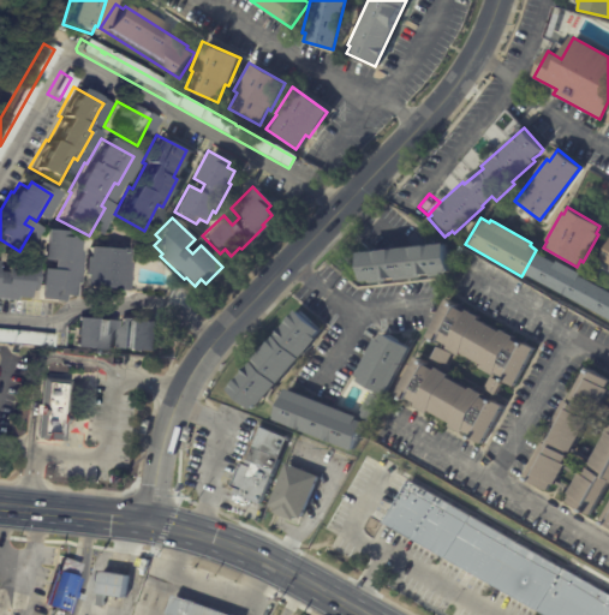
[(75,251),(71,284),(69,282),(67,296),(58,296),(57,302),(34,299),(36,269),(46,269),(47,260),(37,260),(40,230),(64,231),(64,238),(72,238),(71,251),(75,251)]
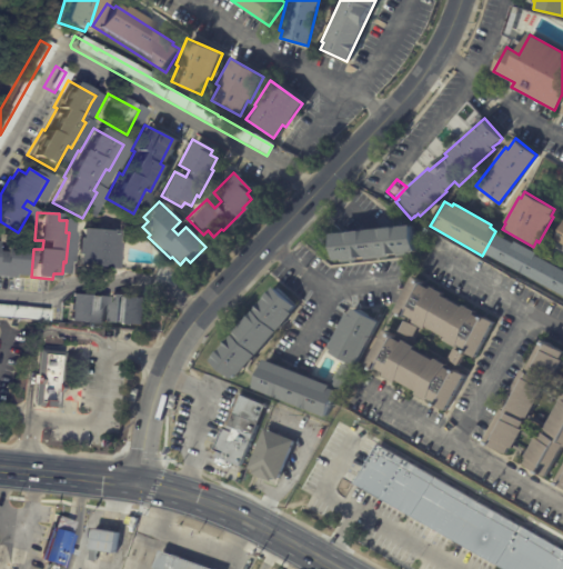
[(332,260),(329,233),(410,225),(413,250),(332,260)]
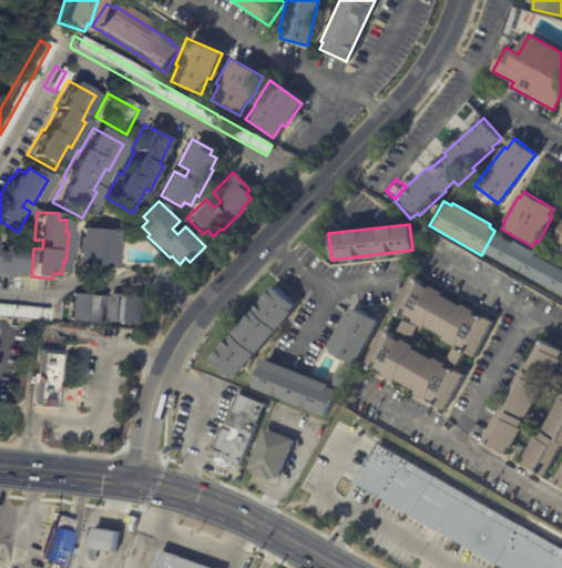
[(88,229),(110,231),(109,242),(111,243),(109,269),(72,265),(73,254),(70,254),(71,237),(74,237),(75,227),(88,229)]
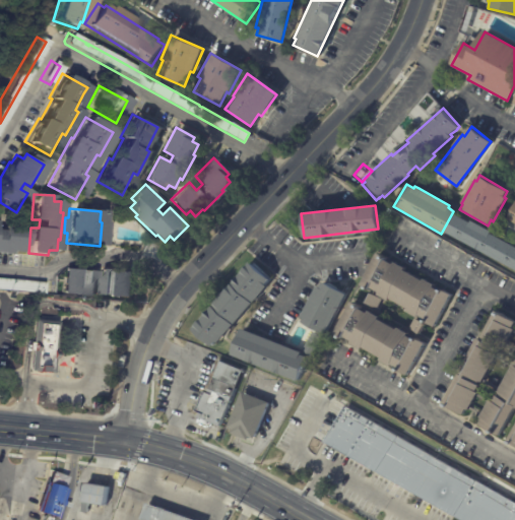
[(514,270),(446,233),(456,214),(471,223),(473,221),(493,232),(492,235),(514,247),(514,270)]
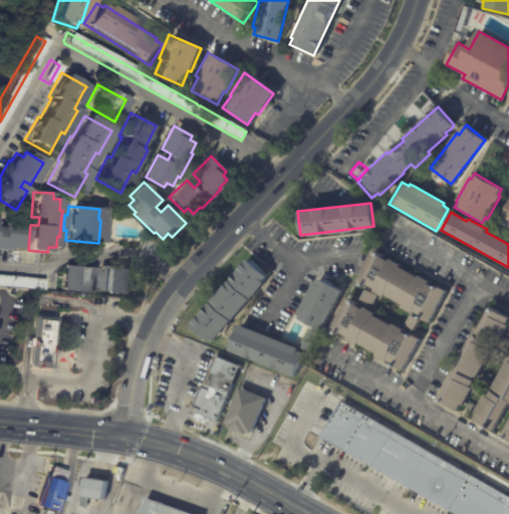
[(0,229),(1,229),(2,221),(27,223),(25,243),(20,243),(19,250),(9,249),(9,252),(0,251),(0,229)]
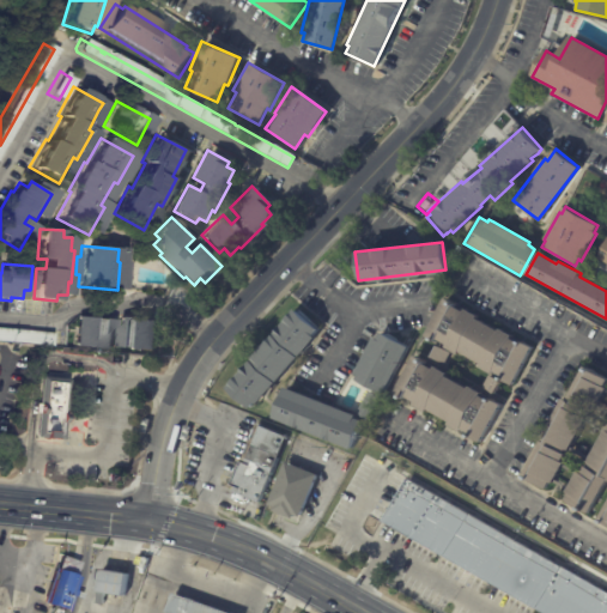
[(456,301),(460,302),(456,308),(463,311),(466,309),(478,316),(477,319),(498,331),(499,329),(513,337),(511,339),(521,345),(524,339),(534,345),(510,386),(501,381),(502,377),(492,371),(490,375),(478,368),(479,365),(457,352),(456,356),(443,347),(445,345),(438,340),(437,341),(435,339),(433,340),(424,335),(445,297),(455,303),(456,301)]
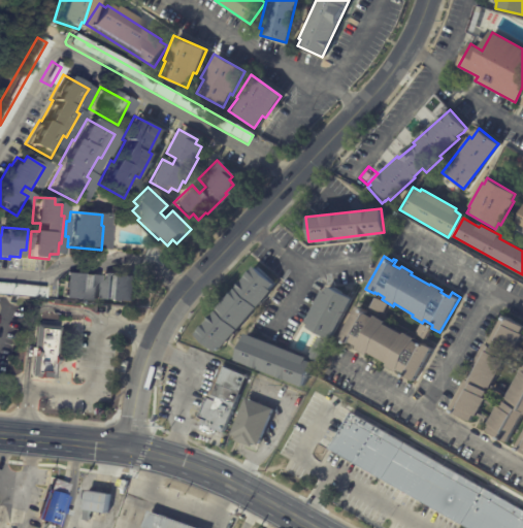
[(271,283),(266,289),(268,290),(218,348),(216,347),(211,351),(192,333),(252,265),(271,283)]
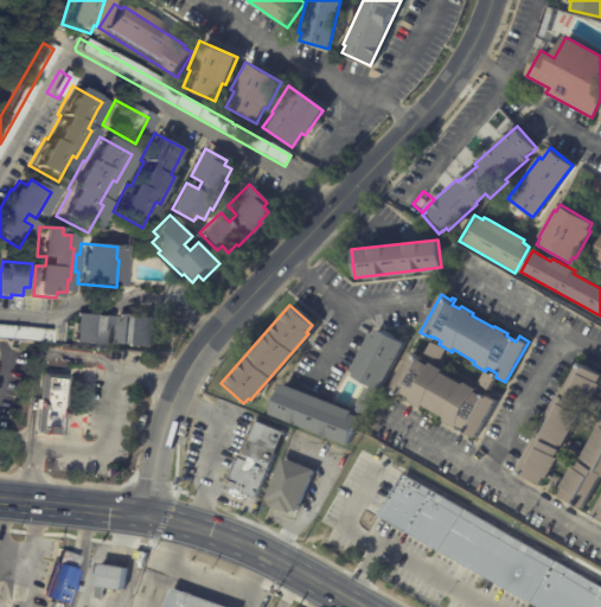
[(68,343),(71,313),(108,317),(106,346),(68,343)]
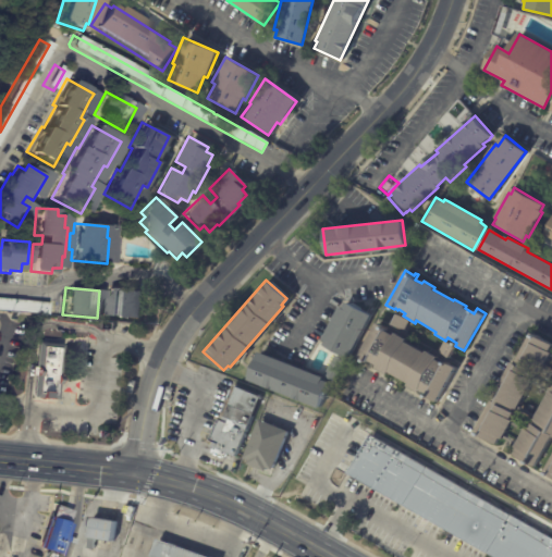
[(101,316),(103,288),(138,292),(135,319),(101,316)]
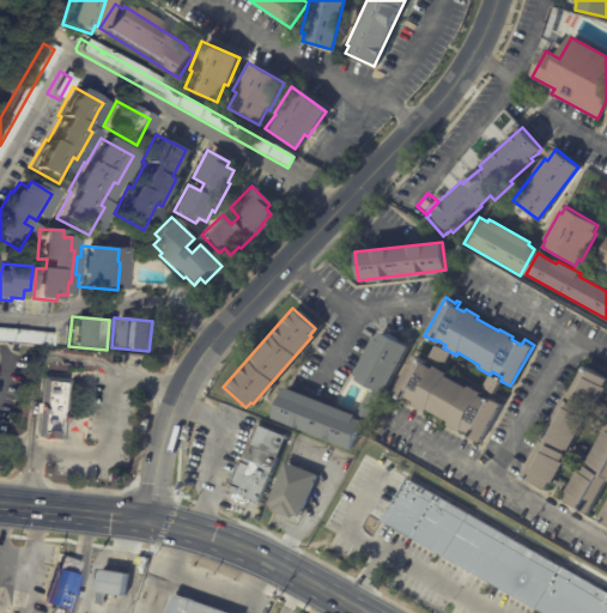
[(46,346),(0,341),(0,328),(47,333),(46,346)]
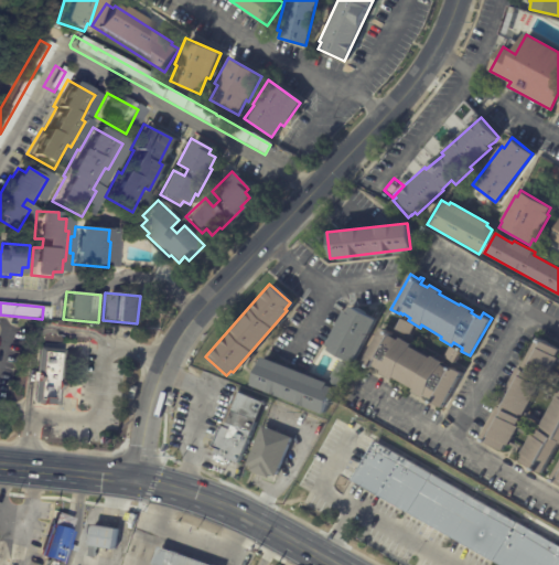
[(372,320),(346,364),(323,350),(325,345),(323,344),(342,311),(344,312),(347,306),(372,320)]
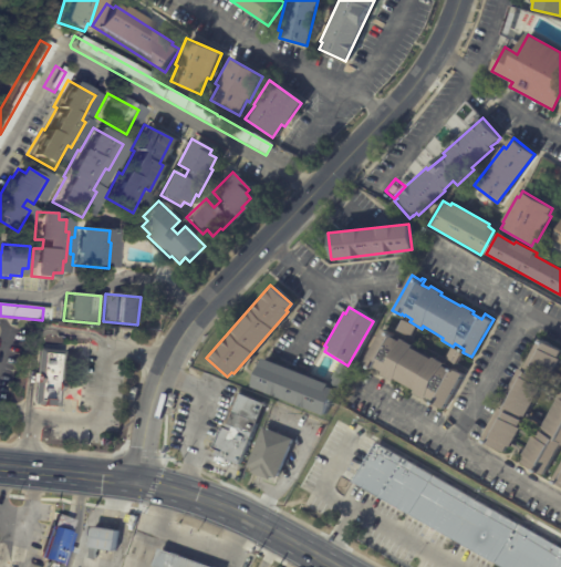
[(412,327),(404,337),(394,330),(401,320),(412,327)]
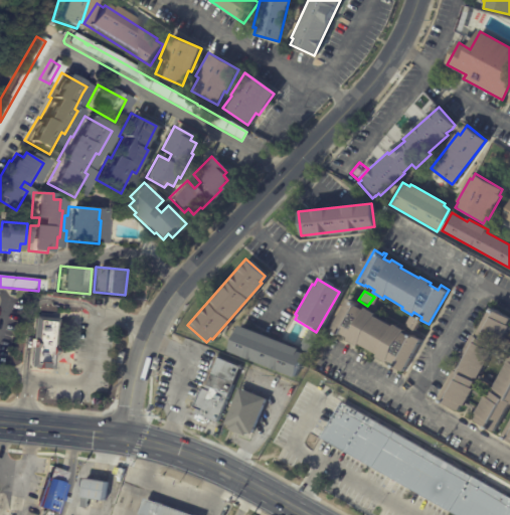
[(416,340),(419,341),(400,372),(392,368),(393,366),(385,362),(384,365),(373,358),(374,356),(356,345),(354,348),(343,342),(345,340),(338,336),(338,337),(327,331),(346,300),(354,304),(355,302),(358,304),(355,308),(362,311),(363,309),(373,315),(372,317),(390,328),(392,325),(402,332),(401,334),(410,339),(413,335),(415,336),(414,339),(416,340)]
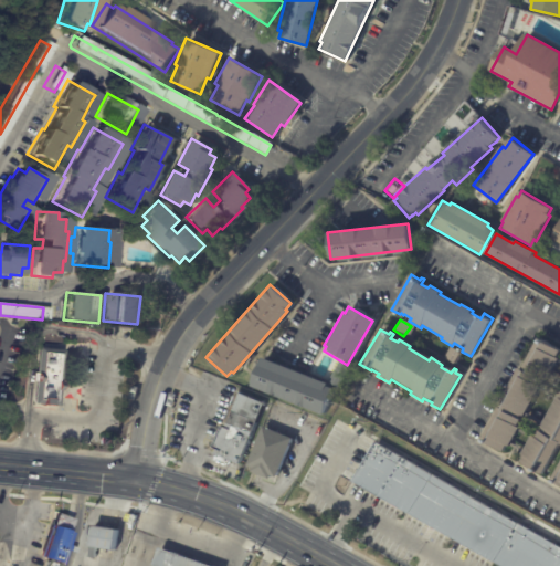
[(542,339),(547,342),(546,344),(558,350),(555,357),(557,359),(549,373),(548,371),(545,378),(542,377),(539,384),(537,381),(535,385),(537,386),(520,417),(518,416),(516,418),(518,420),(515,427),(517,427),(506,447),(504,446),(500,452),(482,442),(483,441),(478,439),(495,409),(493,408),(515,368),(518,369),(535,338),(540,342),(542,339)]
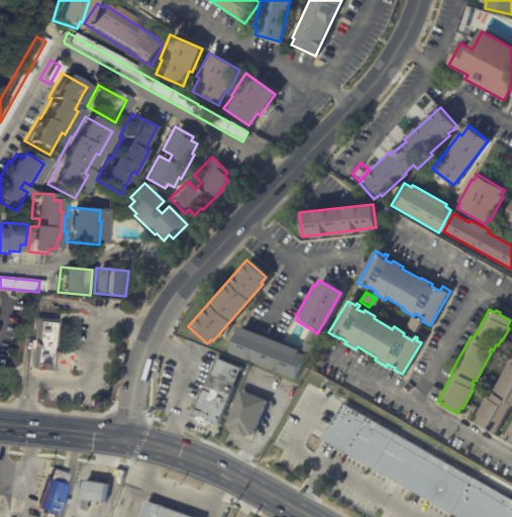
[(419,322),(414,332),(402,326),(408,316),(419,322)]
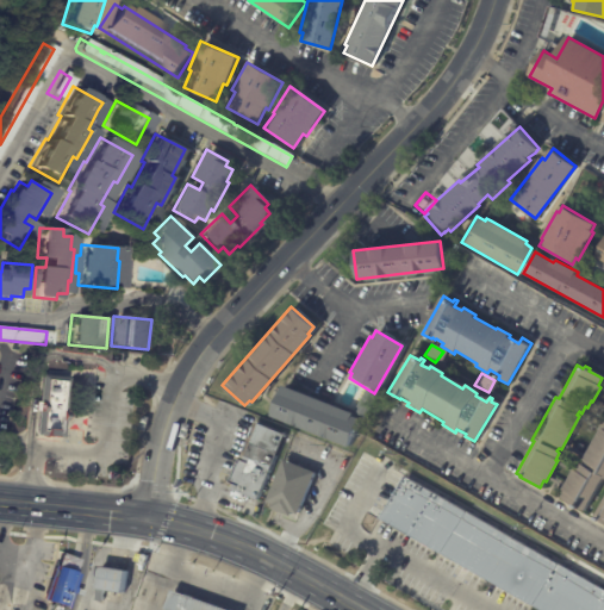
[(62,377),(58,411),(60,411),(58,421),(57,421),(56,437),(49,437),(49,439),(38,437),(38,436),(29,435),(31,411),(27,411),(29,402),(32,402),(35,374),(62,377)]
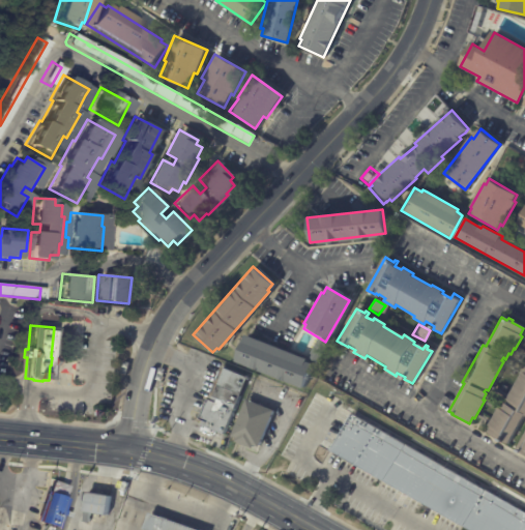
[(281,350),(304,359),(303,362),(310,364),(299,388),(230,360),(240,333),(281,350)]
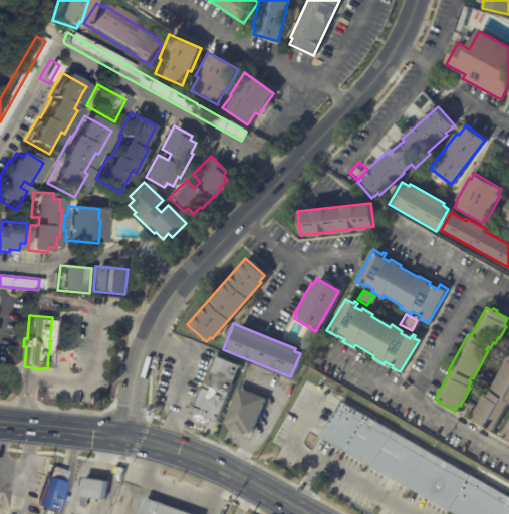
[(315,333),(304,353),(294,347),(304,327),(315,333)]
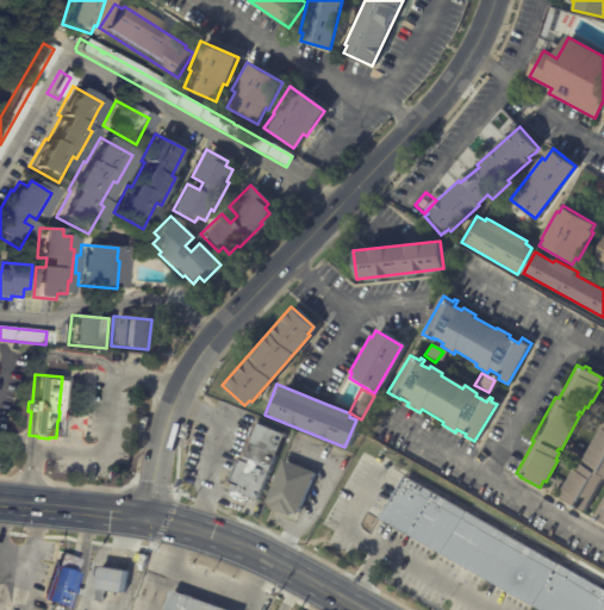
[(568,474),(574,465),(576,466),(577,464),(579,465),(581,461),(579,460),(596,430),(597,429),(599,431),(602,428),(598,425),(603,418),(601,417),(603,410),(603,477),(602,481),(599,480),(580,514),(558,500),(561,495),(558,492),(568,474)]
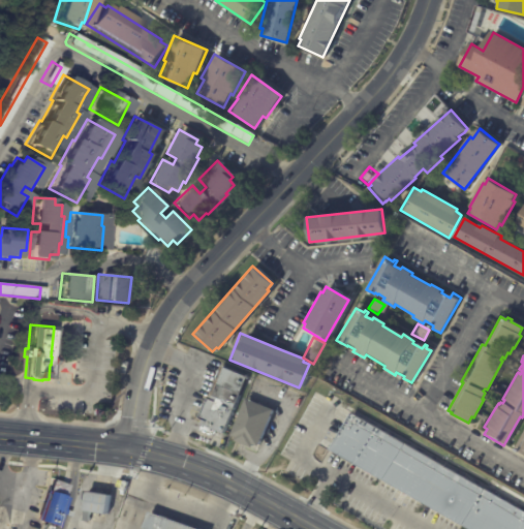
[(247,378),(223,435),(208,429),(206,433),(198,431),(203,422),(199,421),(208,400),(210,401),(212,397),(208,395),(219,367),(247,378)]
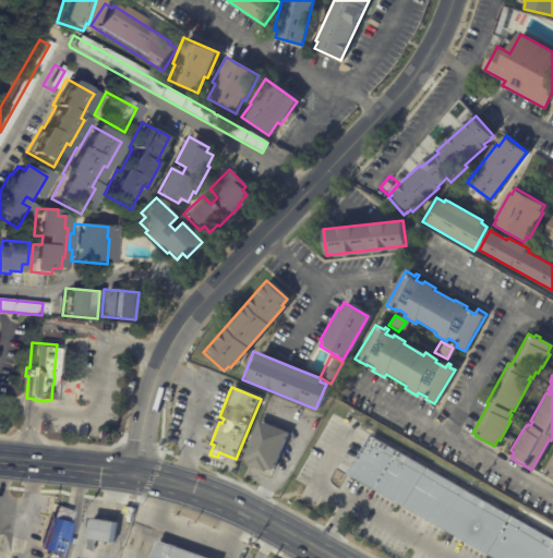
[(274,470),(268,468),(267,472),(249,464),(250,460),(244,458),(261,420),(290,432),(274,470)]
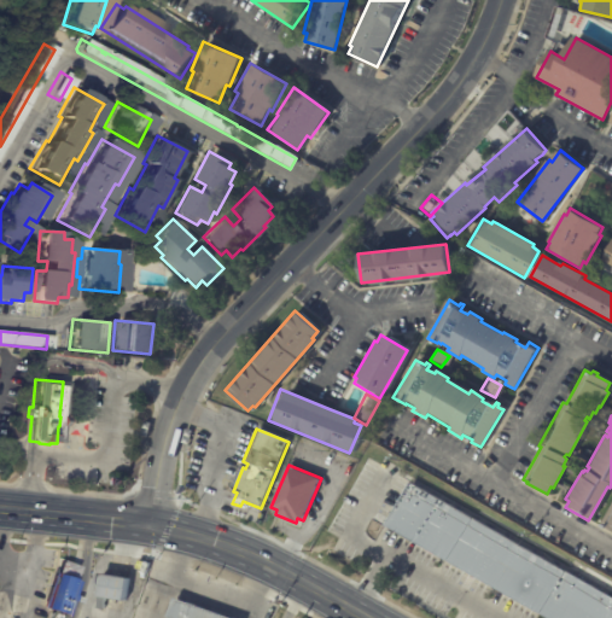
[(566,571),(611,598),(611,617),(552,617),(389,525),(412,484),(566,571)]
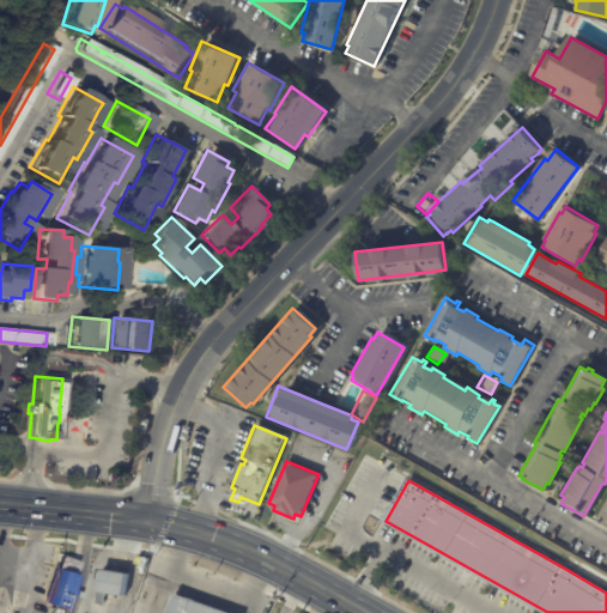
[(606,526),(599,522),(594,519),(606,495),(606,526)]
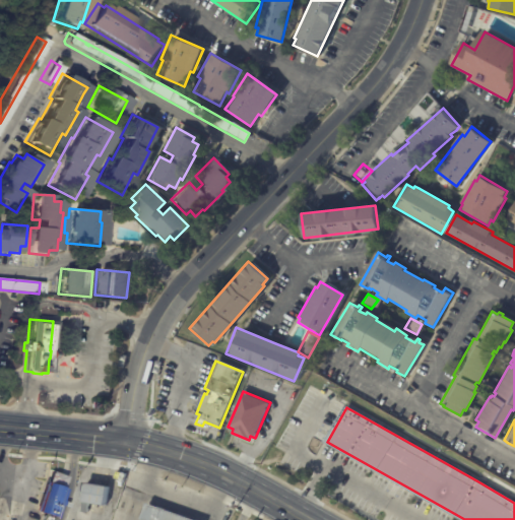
[(63,476),(65,477),(61,489),(64,490),(61,501),(62,501),(61,507),(59,506),(55,519),(34,512),(44,482),(46,482),(50,471),(63,476)]
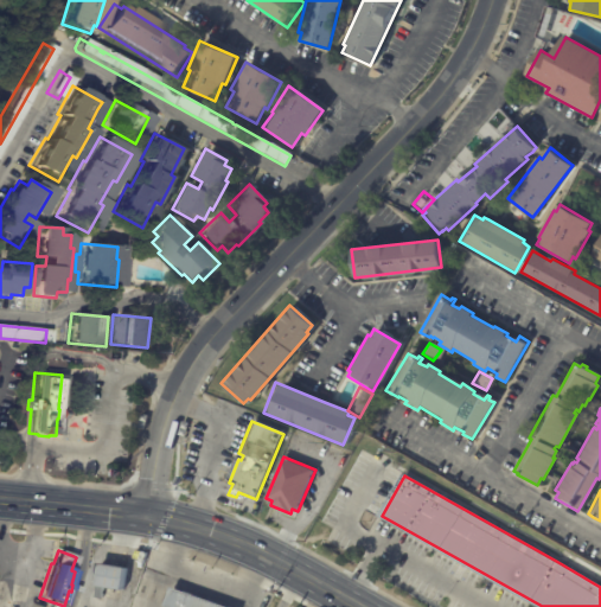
[(97,563),(123,568),(121,589),(100,587),(98,599),(90,598),(91,586),(94,587),(97,563)]
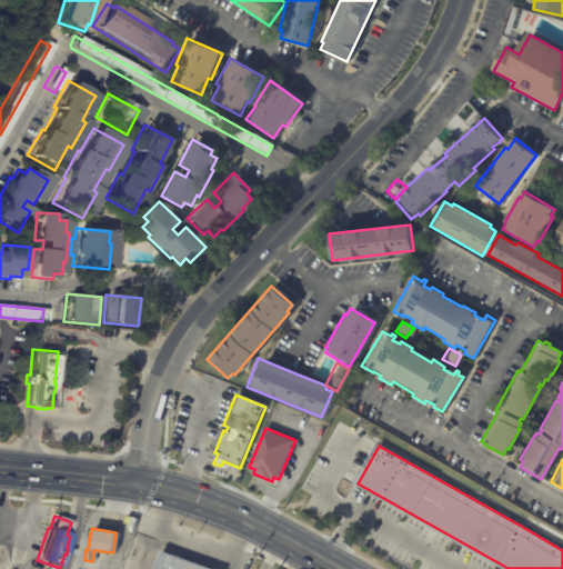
[(156,568),(123,558),(122,558),(129,539),(214,568),(156,568)]
